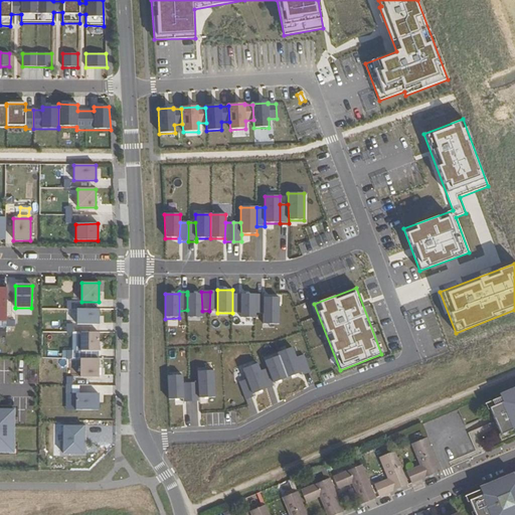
[(201,295),(187,294),(187,295),(187,318),(202,318),(201,295)]
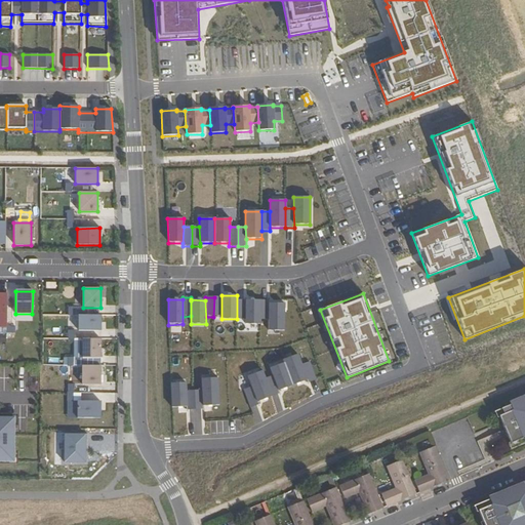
[(237,319),(245,320),(245,300),(237,300),(237,319)]
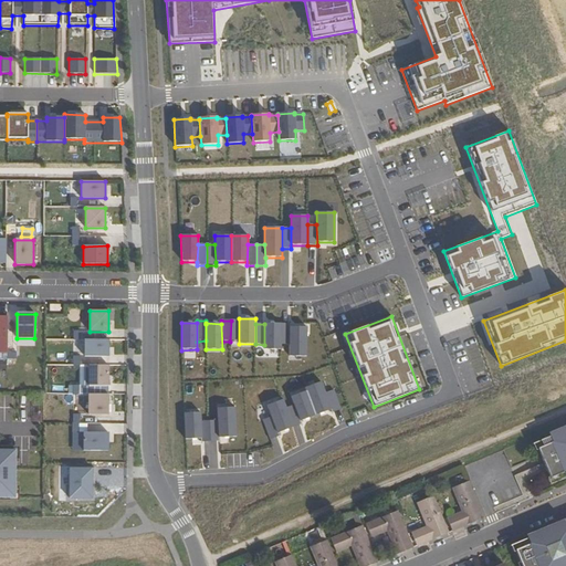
[(264,324),(264,349),(280,349),(281,324),(264,324)]
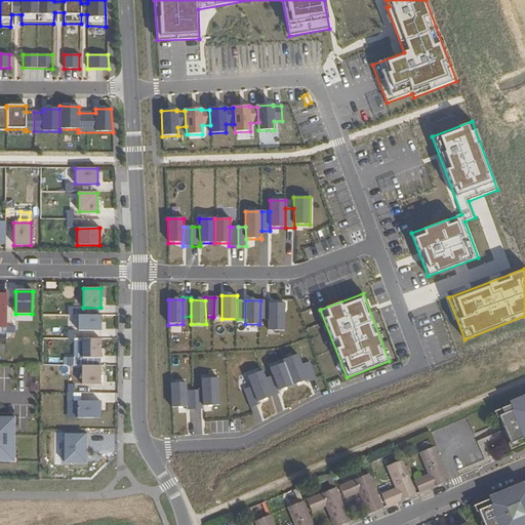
[(269,300),(260,300),(260,320),(268,320),(269,300)]
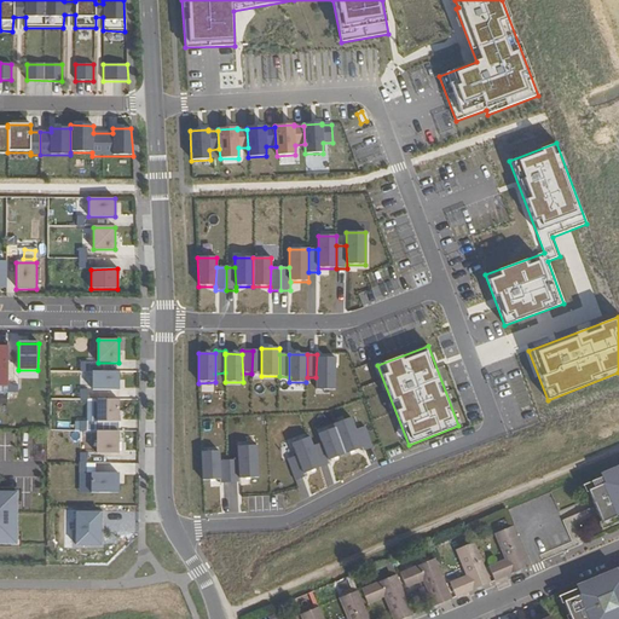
[(335,358),(317,358),(316,391),(335,391),(335,358)]
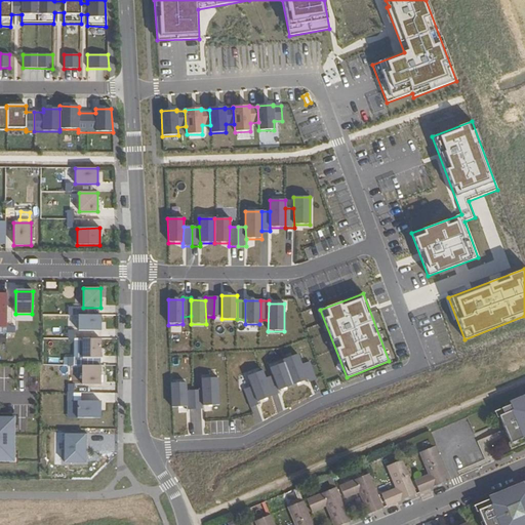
[(101,316),(79,316),(79,331),(101,331),(101,316)]
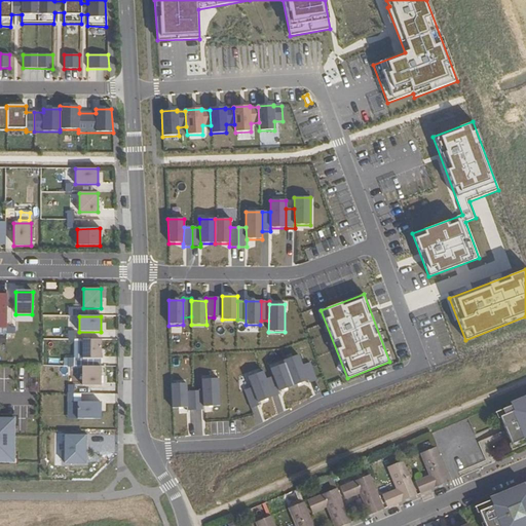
[(82,367),(101,367),(101,340),(82,340),(74,340),(74,359),(68,359),(68,367),(82,368),(82,367)]
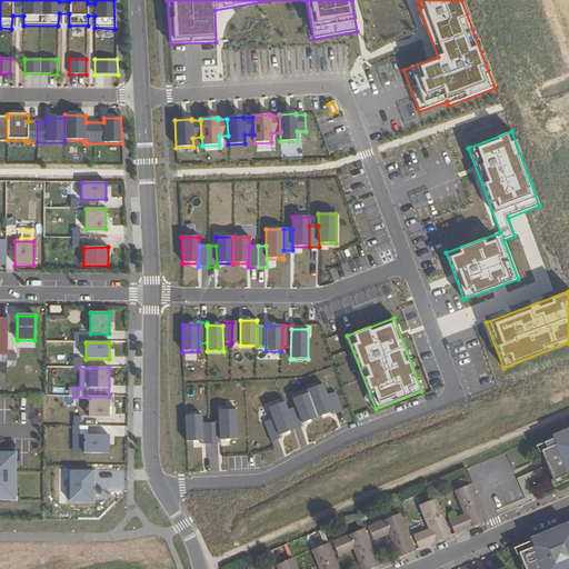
[(322,385),(306,390),(317,418),(331,412),(322,385)]
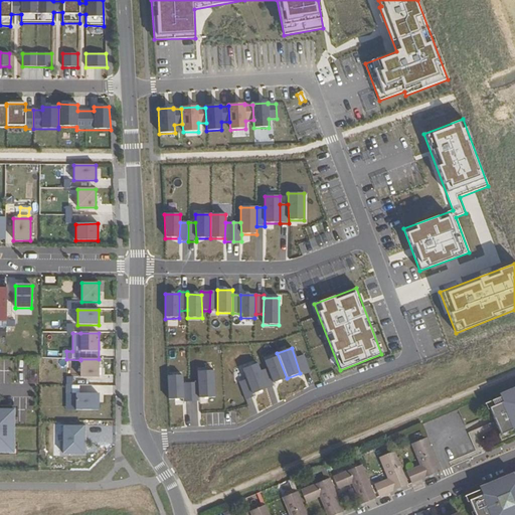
[(303,355),(296,358),(302,376),(310,373),(303,355)]
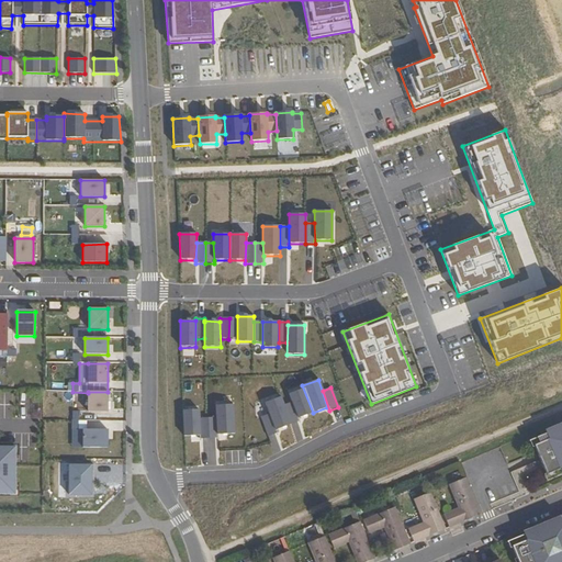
[(303,389),(289,394),(299,418),(313,413),(303,389)]
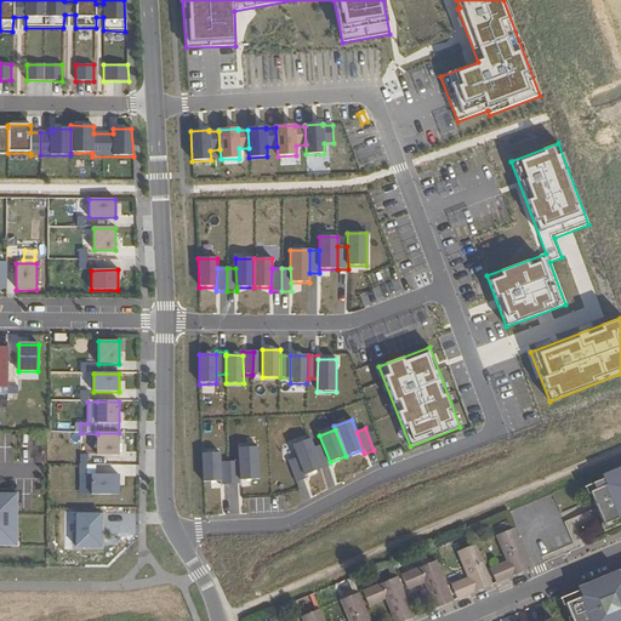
[(97,456),(119,456),(119,433),(97,433),(97,456)]
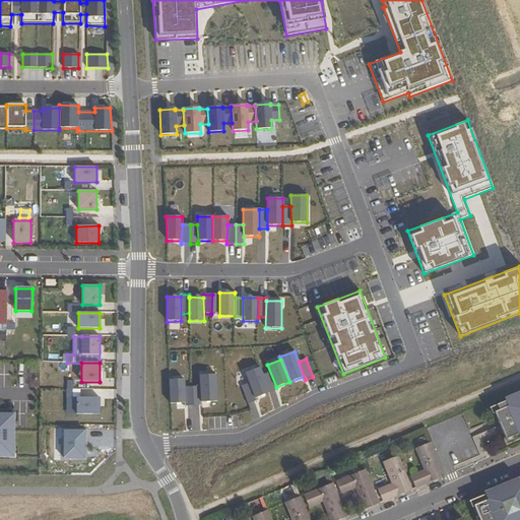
[(259,368),(245,373),(255,398),(269,393),(259,368)]
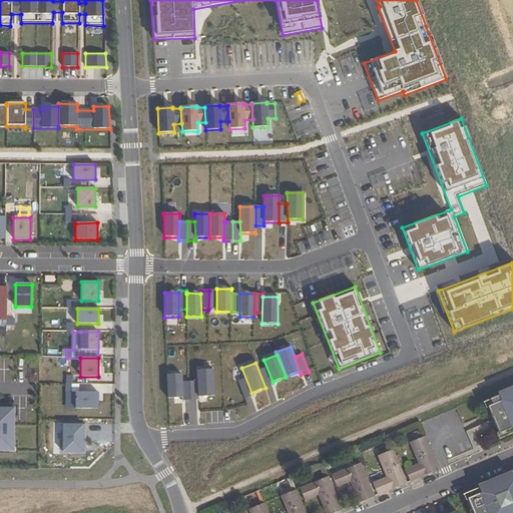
[(267,368),(259,370),(266,388),(274,385),(267,368)]
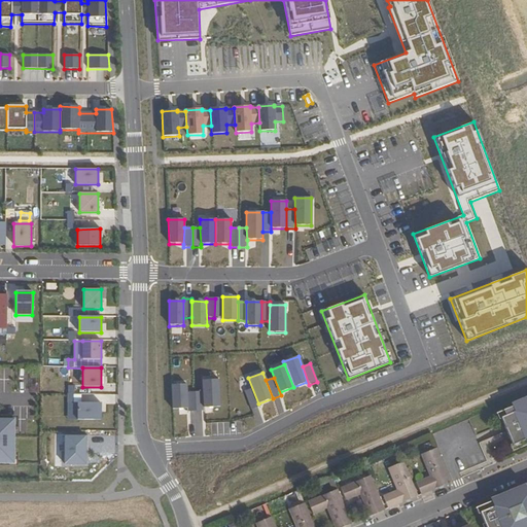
[(218,379),(202,380),(204,408),(219,407),(218,379)]
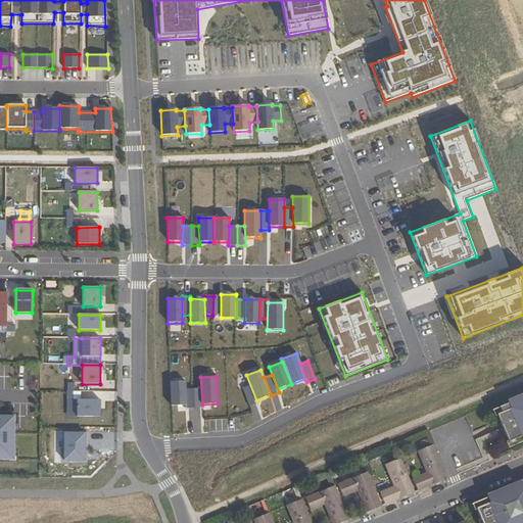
[(185,405),(185,381),(170,382),(171,406),(185,405)]
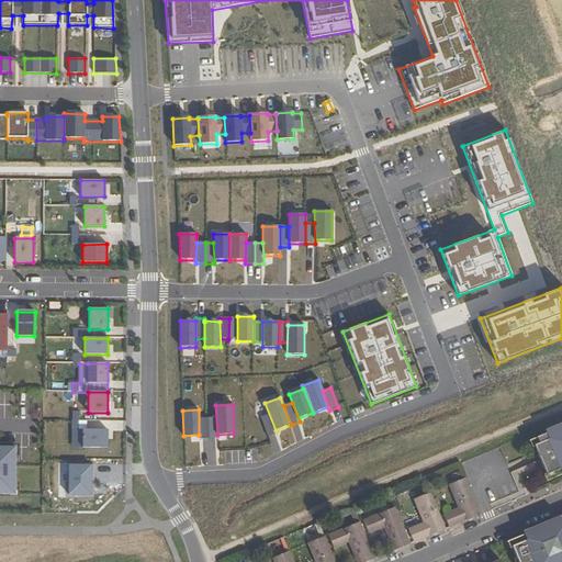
[(268,437),(277,434),(269,415),(260,417),(268,437)]
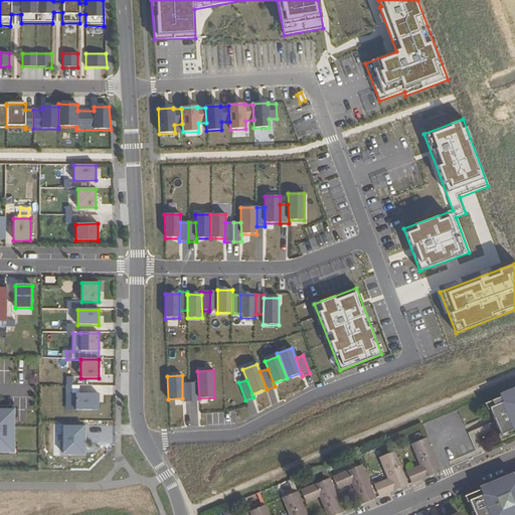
[(198,382),(182,383),(183,401),(199,401),(198,382)]
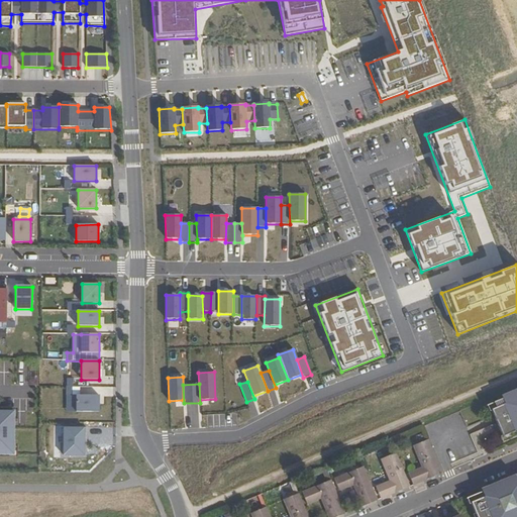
[(79,388),(73,388),(73,396),(67,396),(67,412),(77,412),(77,395),(79,395),(79,388)]
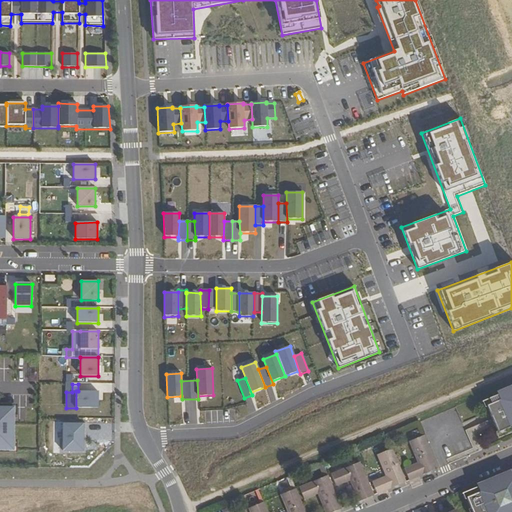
[(485,403),(498,433),(502,432),(504,436),(511,432),(511,387),(488,398),(489,402),(485,403)]
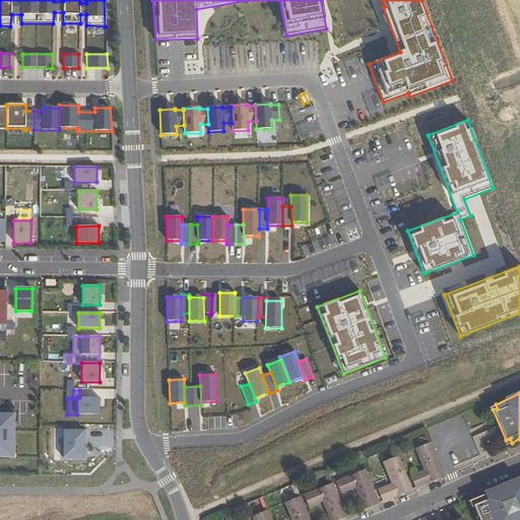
[(77,414),(100,414),(100,397),(79,397),(77,397),(77,414)]
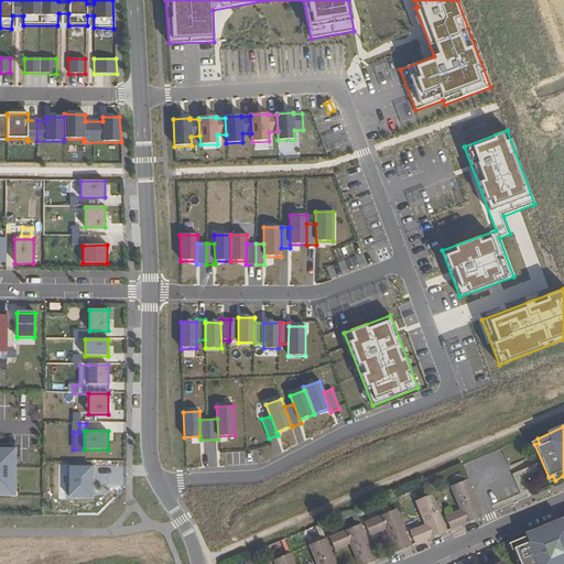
[(0,497),(15,498),(15,451),(0,449),(0,497)]
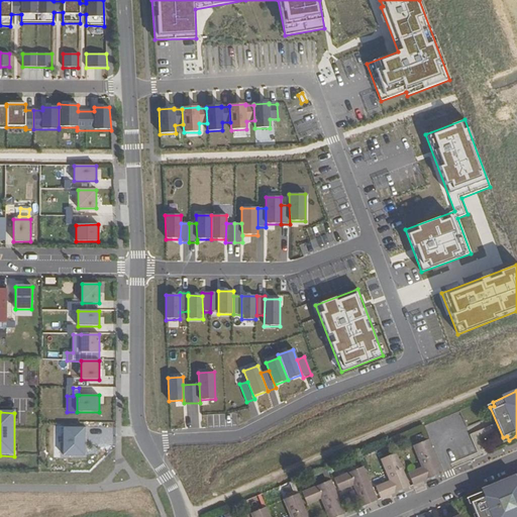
[(64,455),(84,455),(84,428),(64,428),(64,455)]
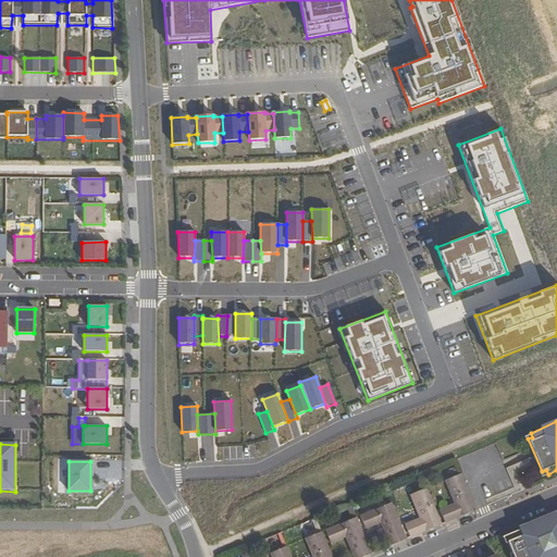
[(455,504),(440,509),(445,522),(477,510),(461,473),(448,479),(458,502),(455,504)]
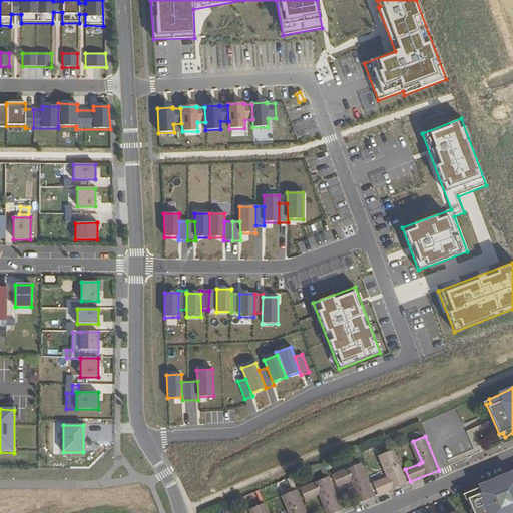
[(413,441),(410,442),(419,464),(422,462),(413,441)]
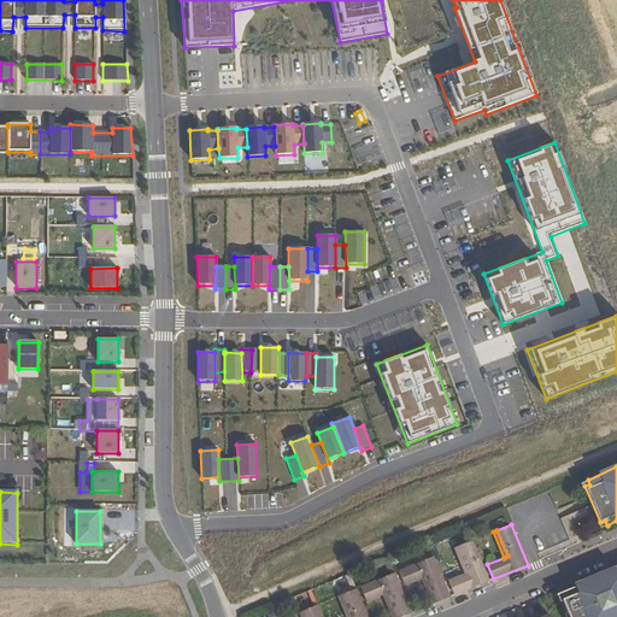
[(465,574),(448,581),(454,595),(488,581),(472,541),(458,546),(469,573),(465,574)]
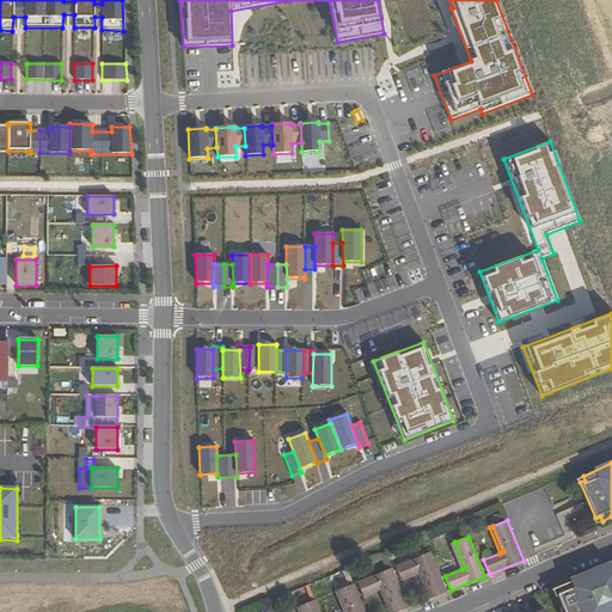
[(454,542),(451,544),(461,569),(465,568),(454,542)]
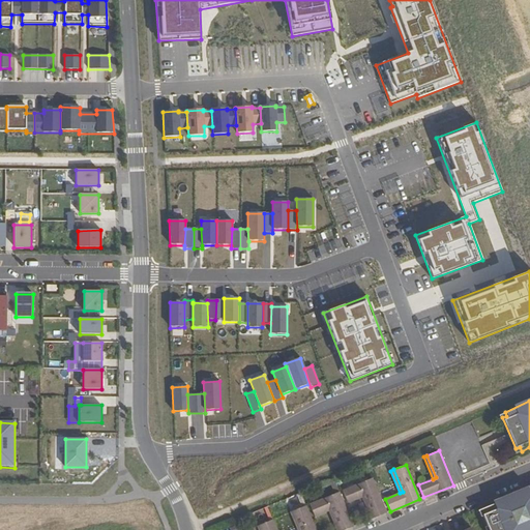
[(373,478),(346,490),(351,502),(362,497),(365,496),(375,518),(386,512),(373,478)]
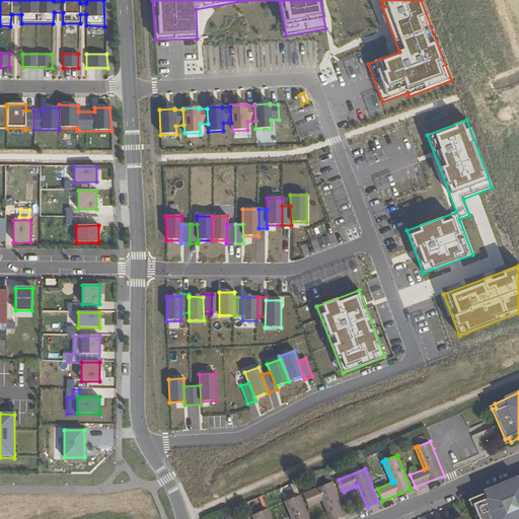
[(518,518),(518,478),(474,498),(476,502),(472,504),(478,518),(518,518)]
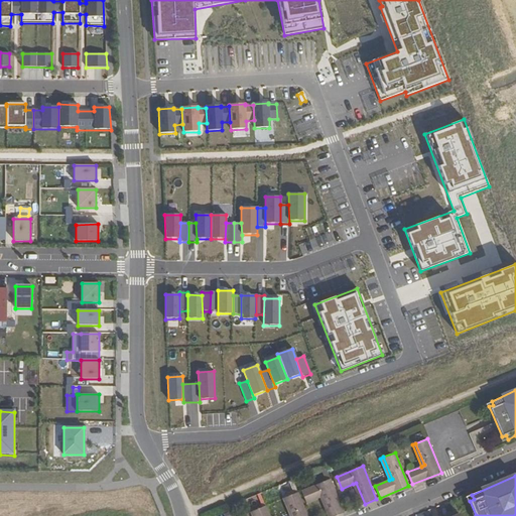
[(331,479),(304,490),(309,502),(320,498),(323,496),(331,515),(336,515),(344,513),(331,479)]
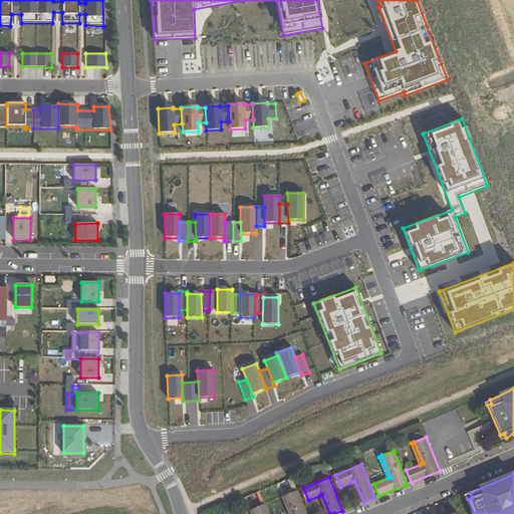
[(354,481),(351,482),(360,503),(363,502),(354,481)]
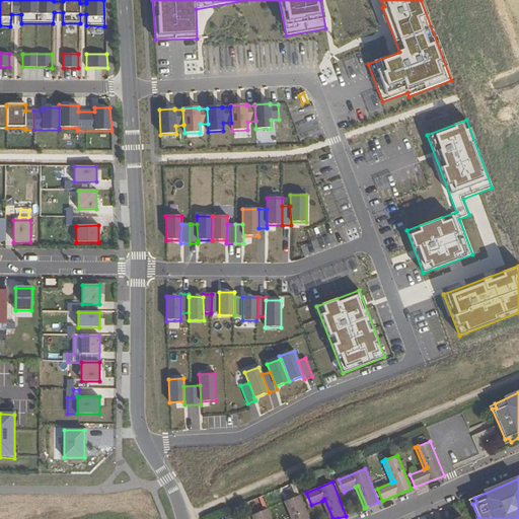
[(309,518),(299,496),(287,501),(295,518),(309,518)]
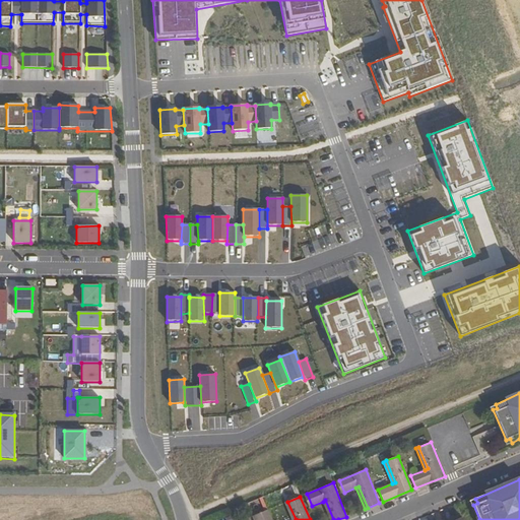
[(333,519),(325,500),(323,502),(330,519),(333,519)]
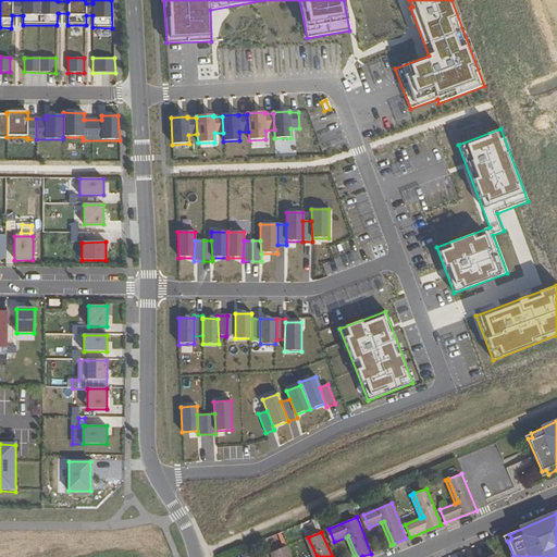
[(317,556),(308,537),(306,539),(312,556),(317,556)]
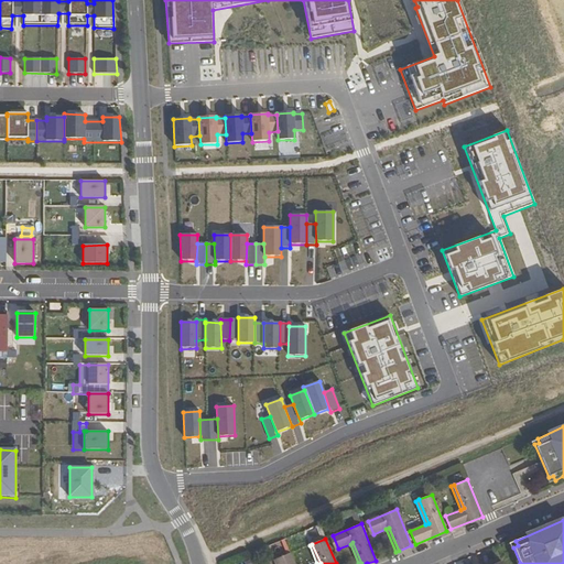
[(294,563),(290,553),(278,559),(279,563),(294,563)]
